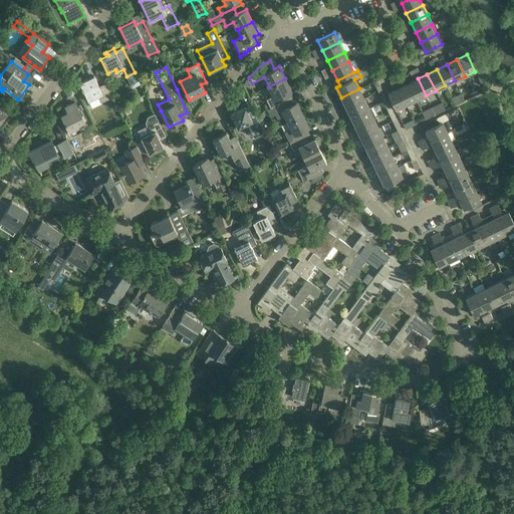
[(98,86),(93,75),(79,82),(88,101),(98,96),(101,102),(112,97),(105,82),(98,86)]
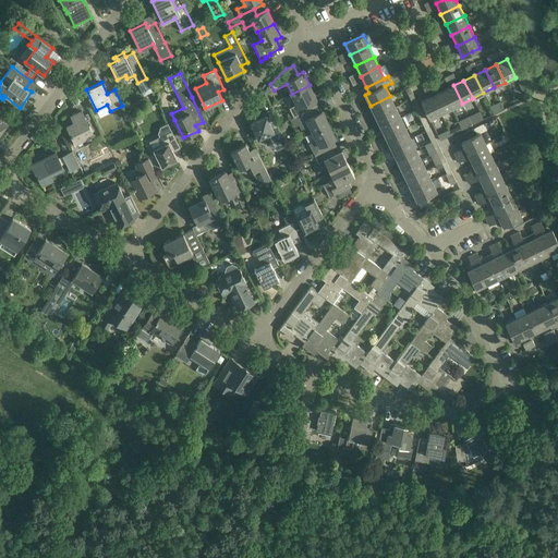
[(455,114),(464,109),(462,104),(456,92),(453,85),(451,82),(447,84),(449,87),(443,91),(448,101),(452,108),(455,114)]
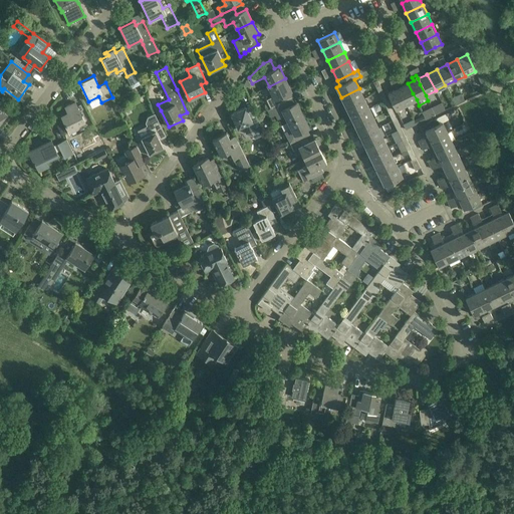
[(266,99),(270,108),(289,98),(286,92),(291,90),(285,78),(269,86),(273,95),(266,99)]
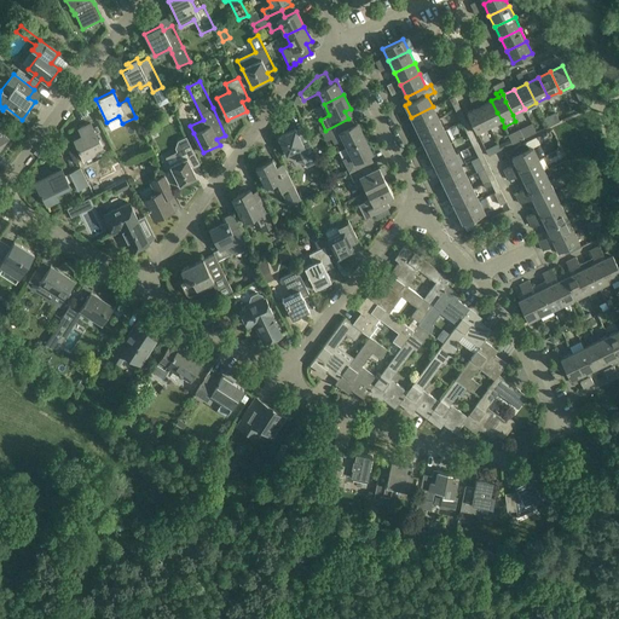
[(479,106),(490,126),(502,120),(497,113),(491,100),(484,104),(482,99),(478,102),(479,106)]
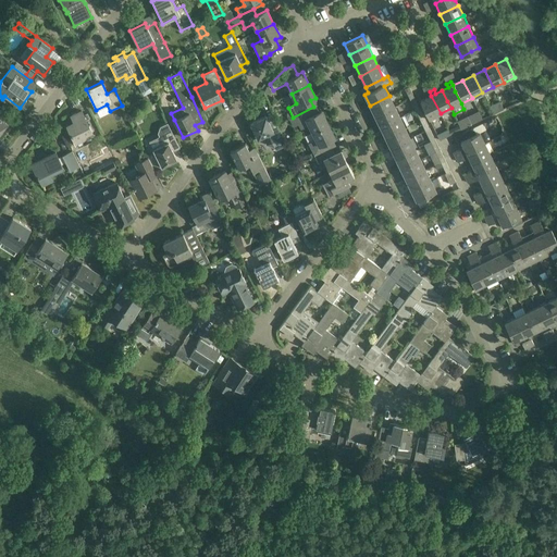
[(370,106),(374,116),(394,107),(390,96),(370,106)]
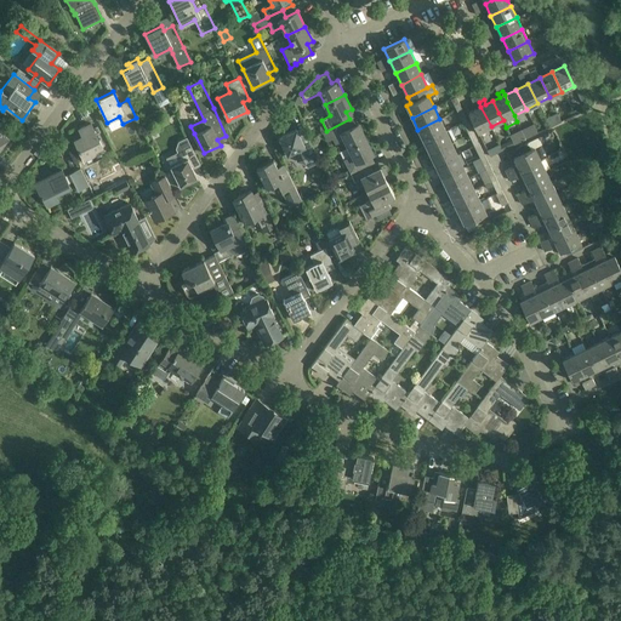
[(478,132),(491,126),(480,107),(468,113),(478,132)]
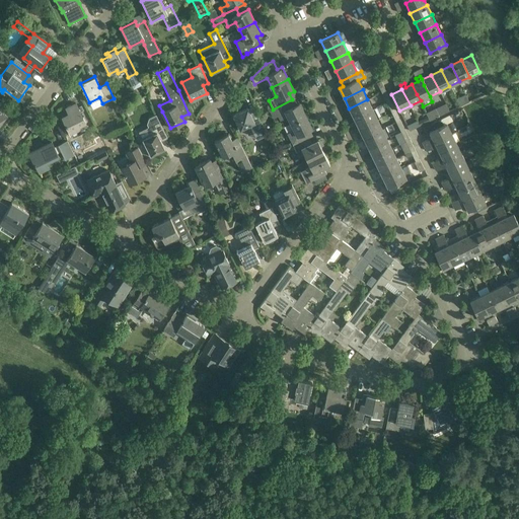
[(9,106),(0,99),(0,125),(7,115),(4,113),(9,106)]
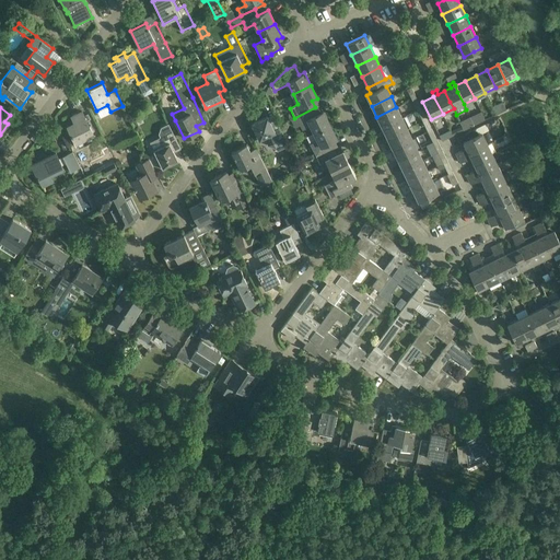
[(311,125),(314,132),(329,125),(323,112),(318,114),(315,107),(294,118),(291,119),(294,128),(301,125),(303,129),(311,125)]
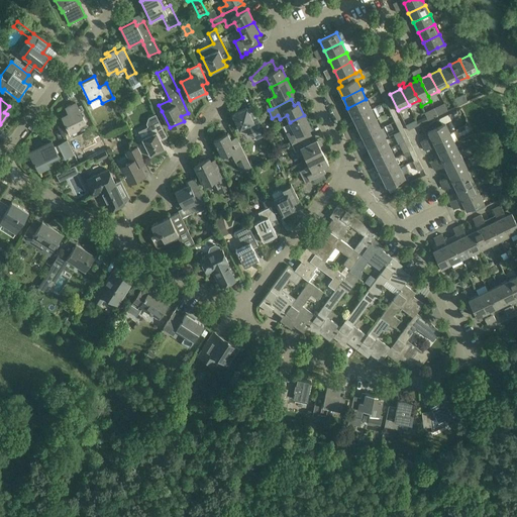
[(371,109),(366,99),(347,108),(352,117),(371,109)]
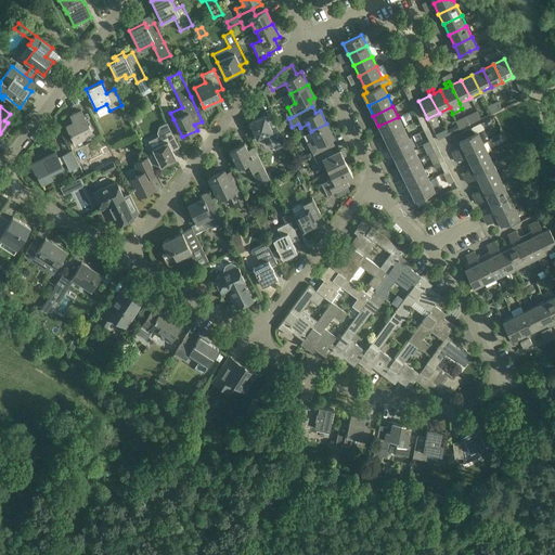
[(92,132),(81,111),(71,115),(74,121),(66,125),(75,141),(92,132)]
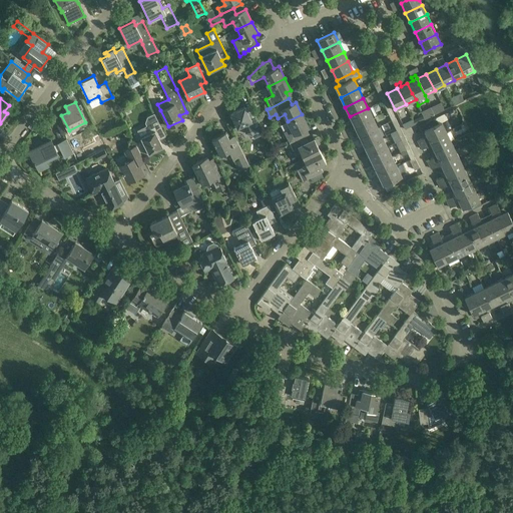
[(372,105),(368,108),(350,116),(355,126),(377,115),(372,105)]
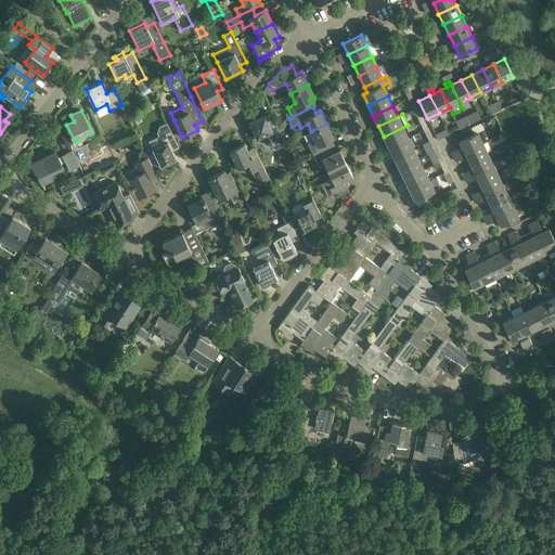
[(268,123),(265,115),(249,123),(257,139),(267,133),(267,134),(263,144),(273,147),(274,150),(286,144),(274,120),(268,123)]
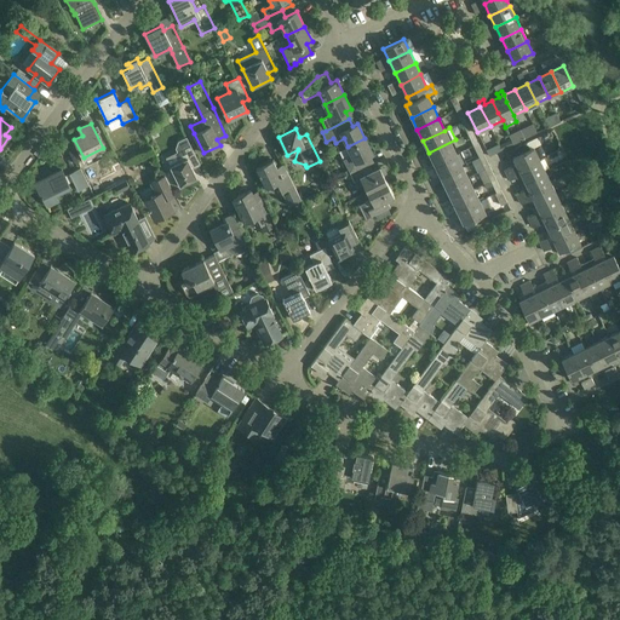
[(511,138),(514,144),(524,138),(522,132),(516,136),(511,138)]
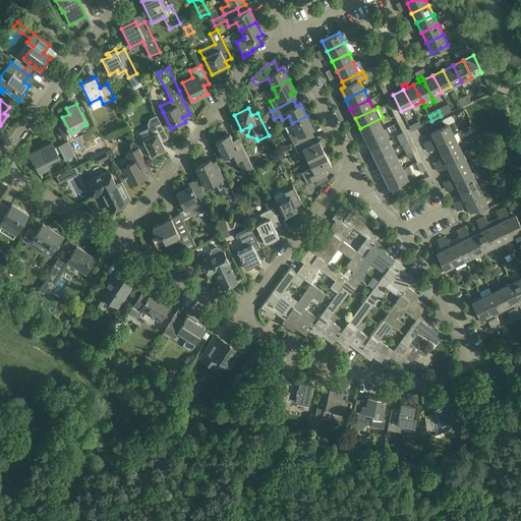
[(151,135),(142,139),(151,157),(165,150),(160,138),(166,136),(167,138),(168,138),(163,129),(160,122),(157,115),(150,118),(147,124),(149,127),(147,128),(151,135)]
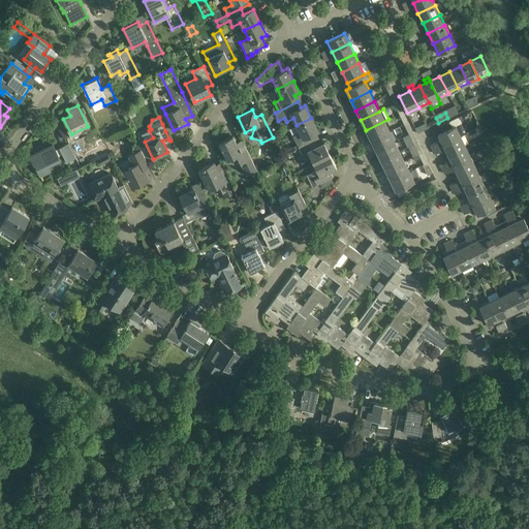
[(292,148),(293,150),(312,142),(316,139),(313,133),(318,131),(311,118),(297,125),(289,129),(298,145),(292,148)]
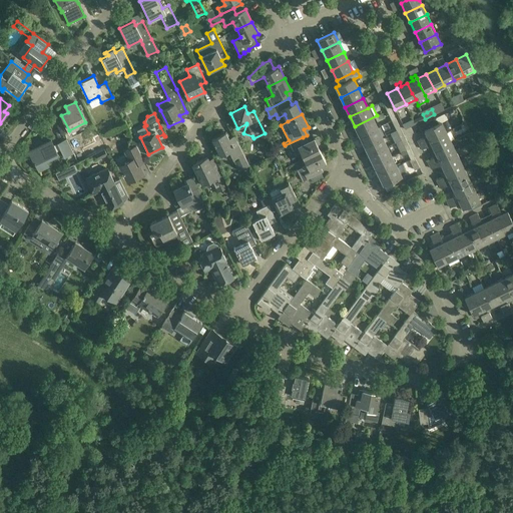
[(355,126),(360,136),(378,127),(373,118),(377,115),(355,126)]
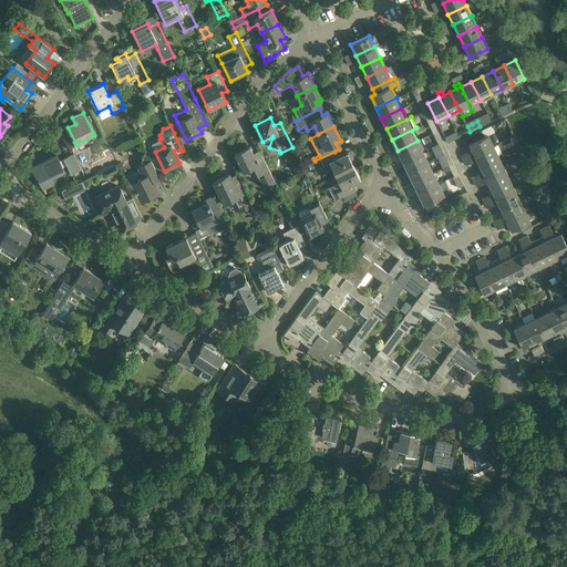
[(485,136),(482,131),(468,137),(472,143),(485,136)]
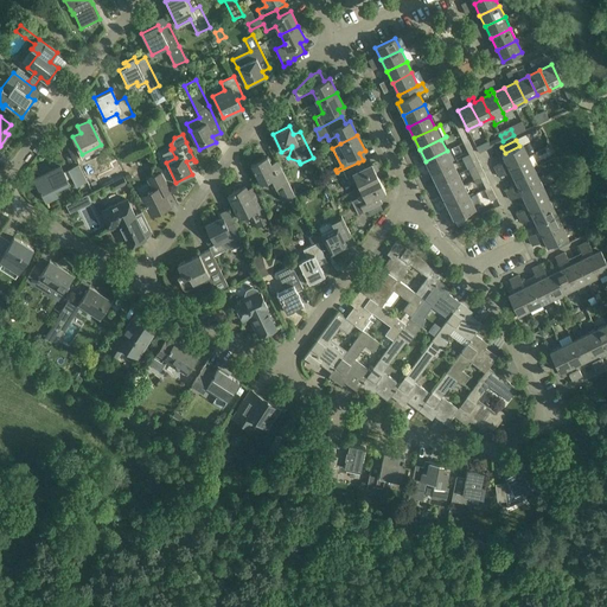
[(493,167),(496,172),(528,157),(523,145),(519,146),(505,153),(503,154),(504,159),(499,161),(500,164),(493,167)]
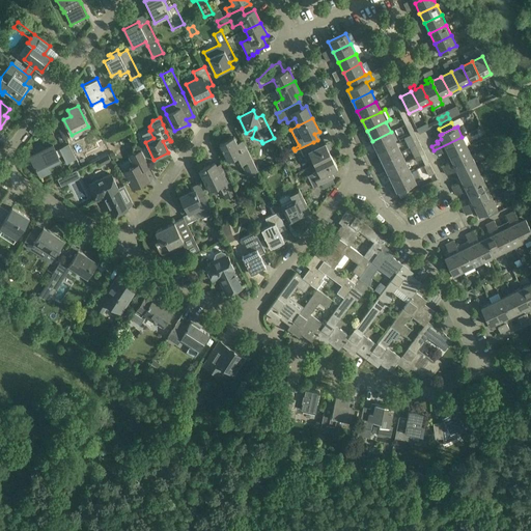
[(391,132),(372,141),(376,150),(399,140),(394,130),(391,132)]
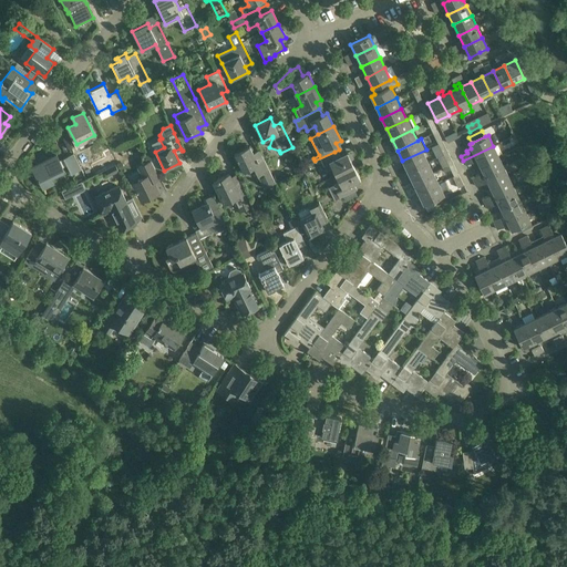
[(255,157),(249,146),(234,154),(243,172),(254,166),(265,188),(275,183),(261,154),(255,157)]
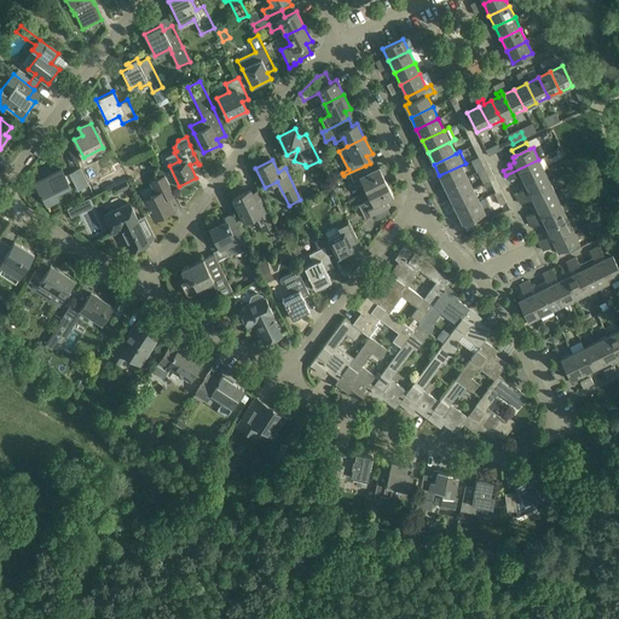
[(544,171),(538,160),(505,175),(509,180),(515,177),(516,179),(521,177),(524,180),(544,171)]
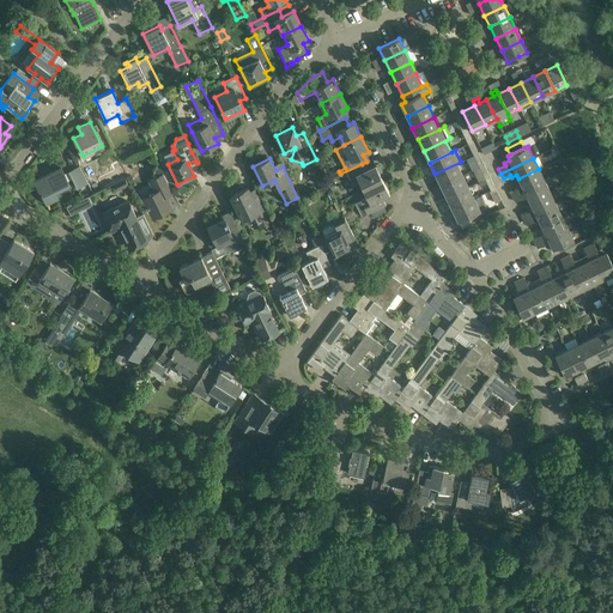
[(435,174),(441,186),(462,175),(457,164),(461,162),(435,174)]
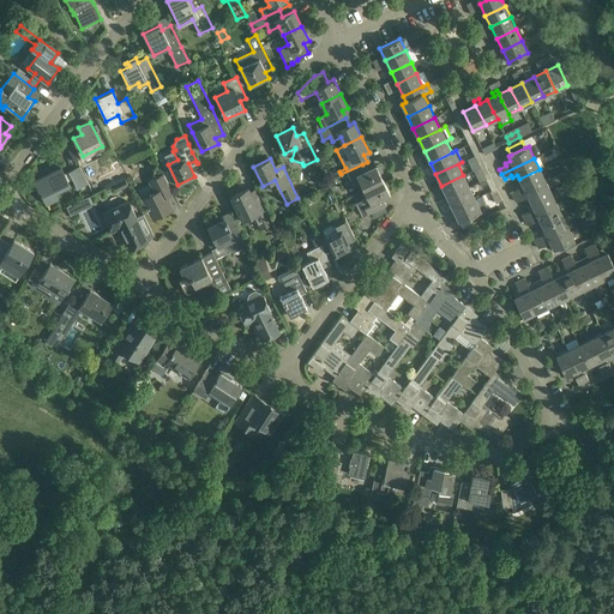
[(360,182),(363,190),(383,180),(381,176),(384,175),(379,164),(375,167),(375,166),(366,170),(362,164),(341,174),(343,179),(349,175),(354,185),(360,182)]
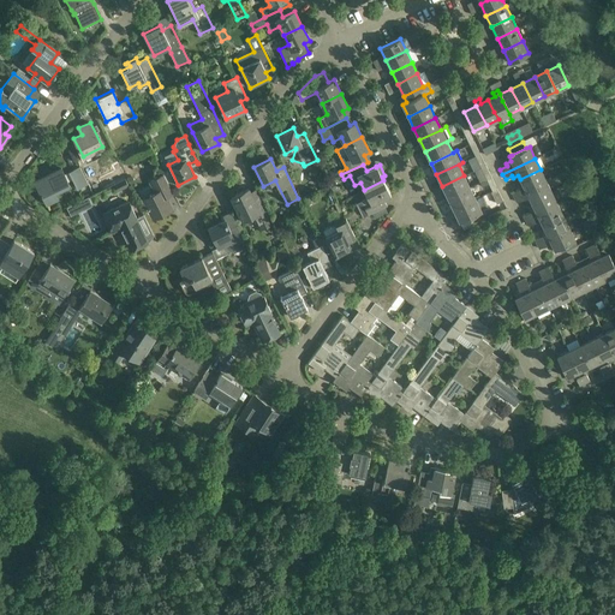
[(88,184),(79,166),(69,172),(70,173),(65,175),(61,167),(34,180),(41,195),(42,195),(47,203),(58,198),(53,189),(73,179),(77,189),(88,184)]
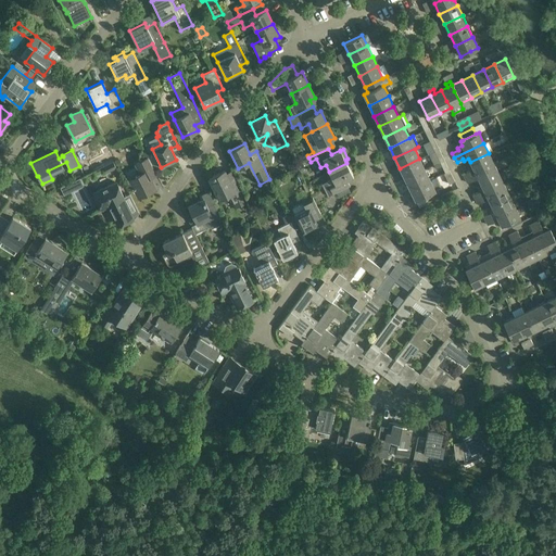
[(465,178),(494,164),(489,153),(470,162),(472,166),(468,169),(468,171),(463,174),(465,178)]
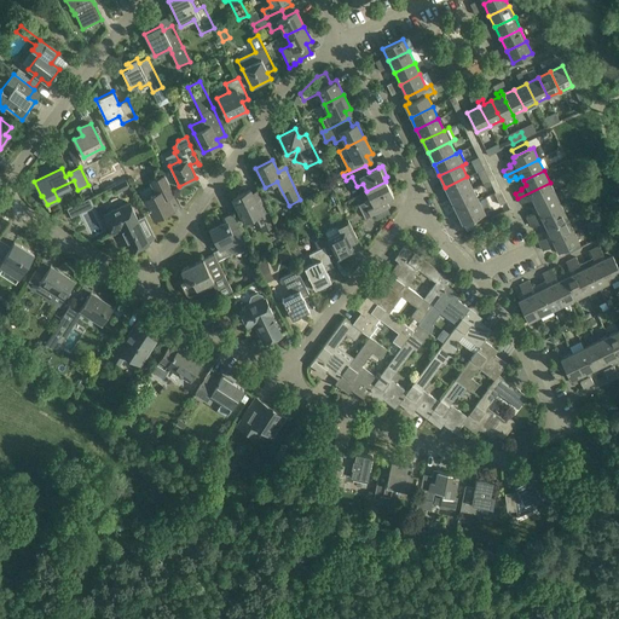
[(122,173),(111,178),(115,185),(126,180),(126,179),(122,173)]
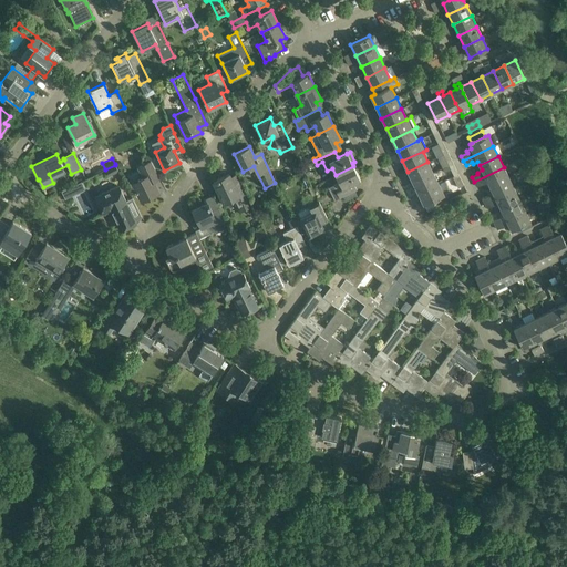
[(148,177),(157,173),(151,161),(138,167),(144,177),(138,179),(140,183),(133,186),(136,193),(140,191),(142,196),(148,194),(150,196),(158,192),(153,179),(151,181),(148,177)]
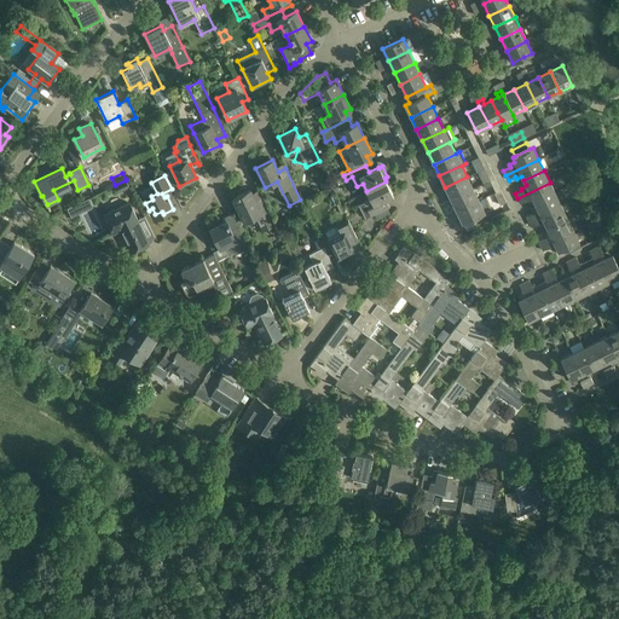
[(318,179),(322,189),(330,185),(325,177),(318,179)]
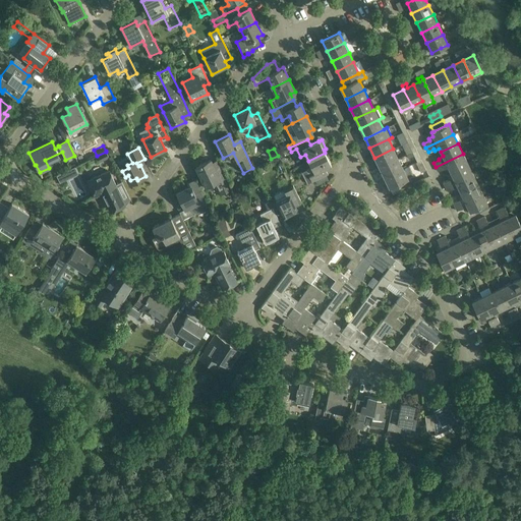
[(380,168),(398,159),(393,149),(374,158),(380,168)]
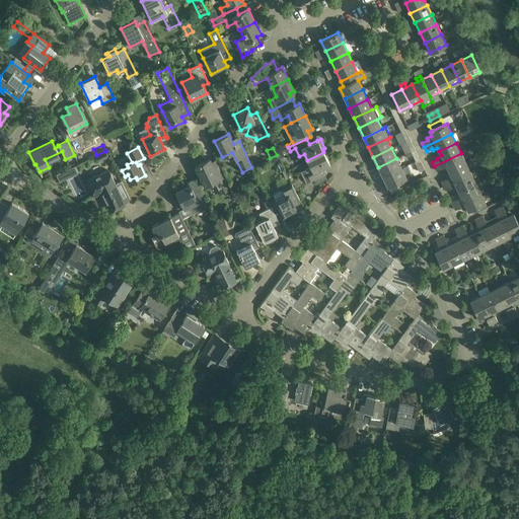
[(419,157),(415,149),(404,154),(406,158),(413,155),(415,159),(419,157)]
